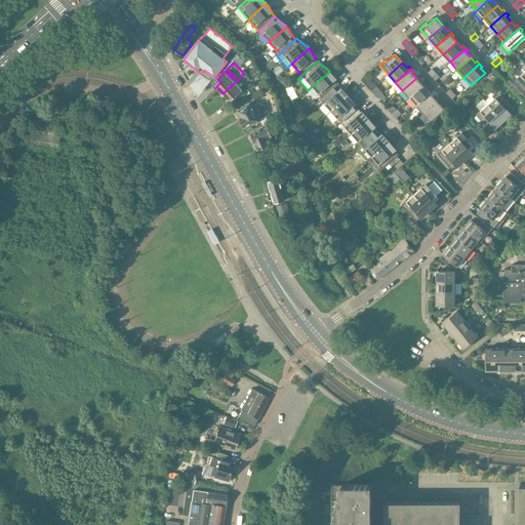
[(432,69),(428,73),(432,77),(436,73),(432,69)]
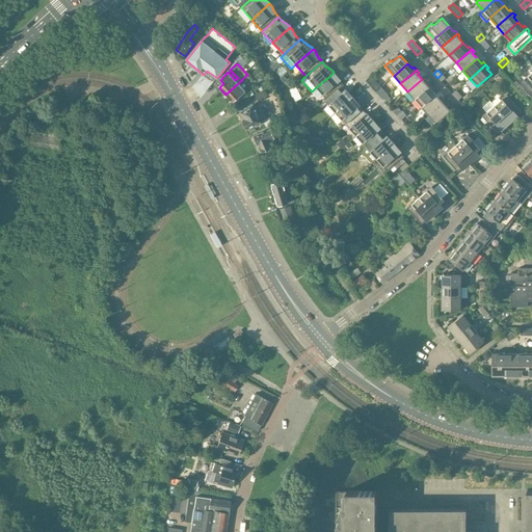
[(333,74),(316,87),(326,99),(326,100),(341,86),(341,87),(343,85),(339,81),(338,79),(337,77),(336,75),(336,74),(334,72),(333,74)]
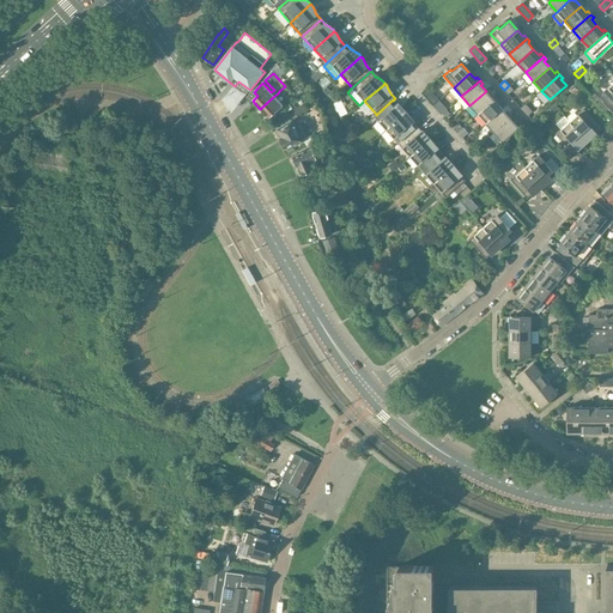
[(438,101),(428,89),(428,87),(422,92),(434,105),(438,101)]
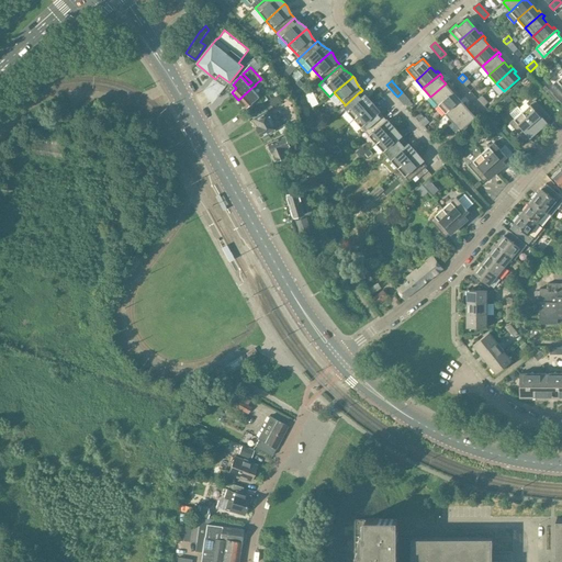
[(446,83),(430,97),(438,105),(454,90),(452,87),(450,89),(446,83)]
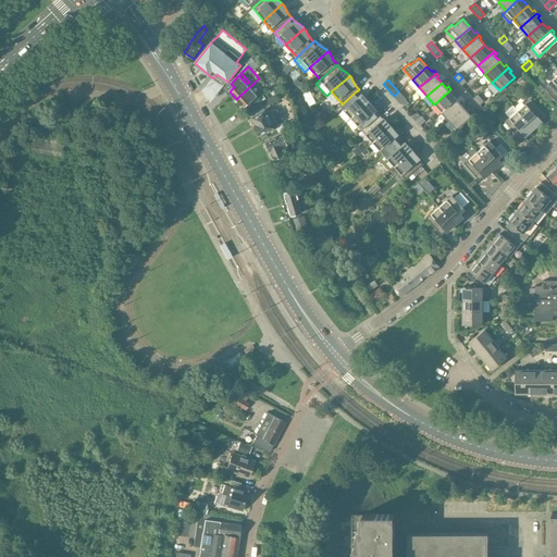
[(244,107),(257,96),(249,87),(236,99),(244,107)]
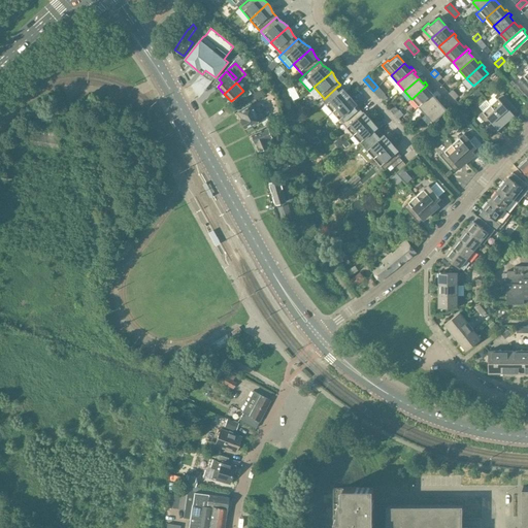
[(427,85),(411,99),(419,106),(432,94),(428,89),(430,88),(427,85)]
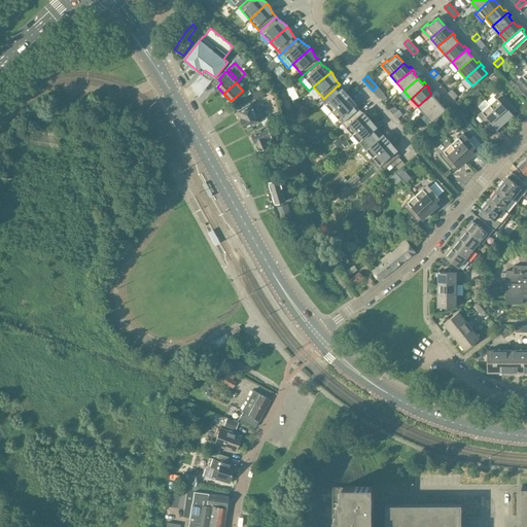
[(338,85),(323,99),(323,98),(321,100),(332,112),(348,98),(350,96),(348,95),(347,94),(345,93),(344,92),(342,91),(338,86),(338,85)]
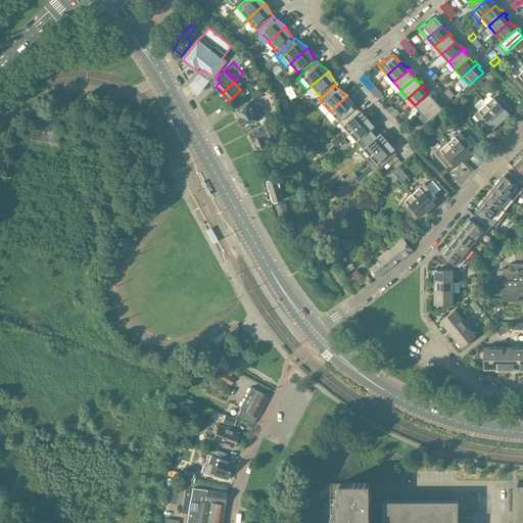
[(374,86),(370,90),(373,94),(378,90),(374,86)]
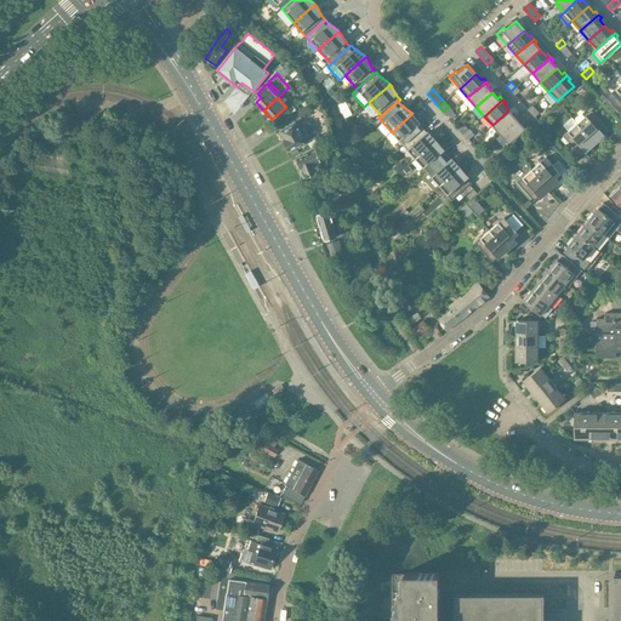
[(300,118),(312,110),(308,104),(296,112),(300,118)]
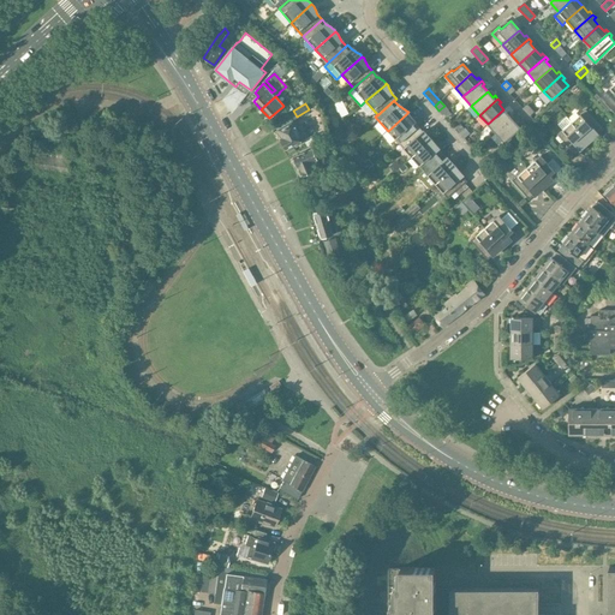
[(527,105),(523,109),(529,117),(535,112),(532,109),(529,106),(527,105)]
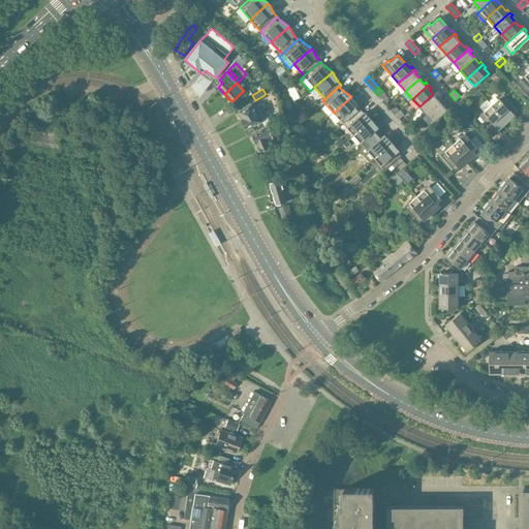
[(433,94),(419,106),(427,115),(442,100),(439,98),(438,99),(433,94)]
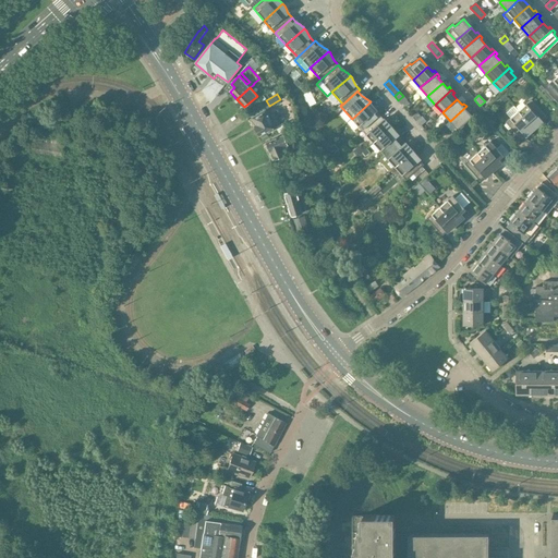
[(531,100),(519,111),(535,130),(542,121),(546,117),(531,100)]
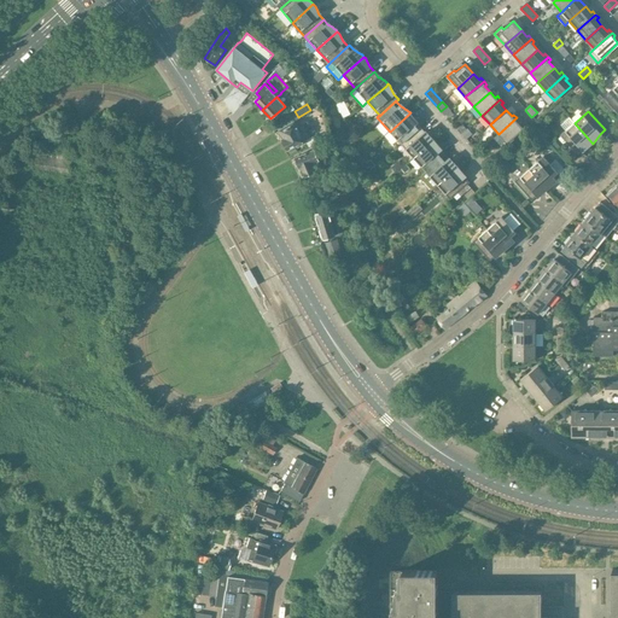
[(410,112),(408,115),(390,132),(402,145),(420,128),(415,123),(415,122),(414,120),(413,117),(412,115),(410,112)]
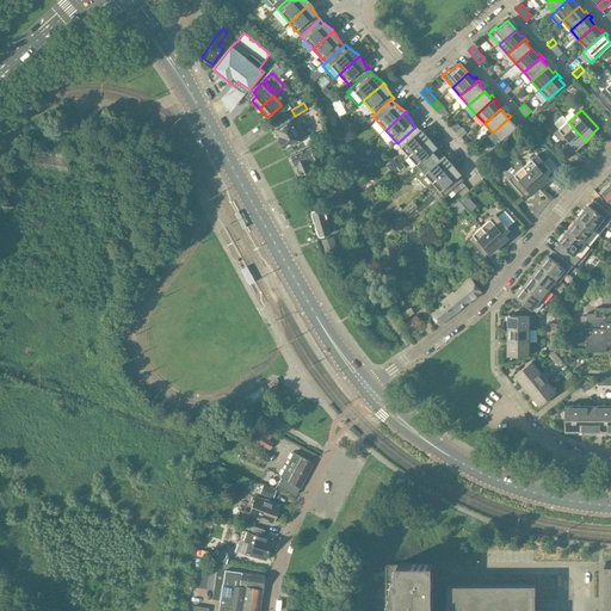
[(501,142),(517,128),(511,121),(513,119),(511,116),(493,133),(487,136),(497,146),(501,142)]
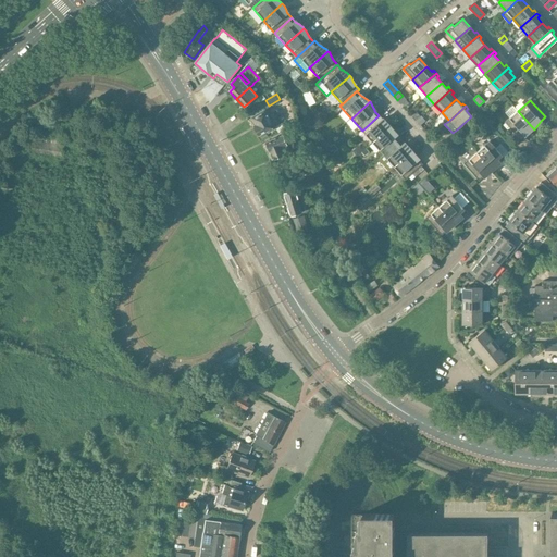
[(534,130),(518,111),(514,106),(506,113),(510,118),(505,122),(520,139),(524,135),(527,134),(529,133),(530,132),(532,131),(534,130)]
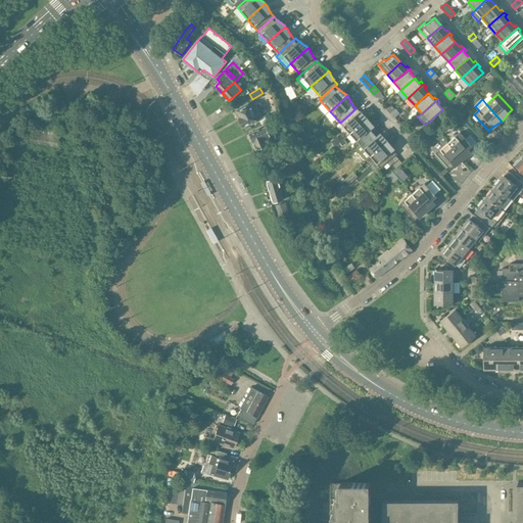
[(248,103),(236,110),(241,119),(239,121),(243,127),(250,123),(251,125),(258,121),(248,103)]
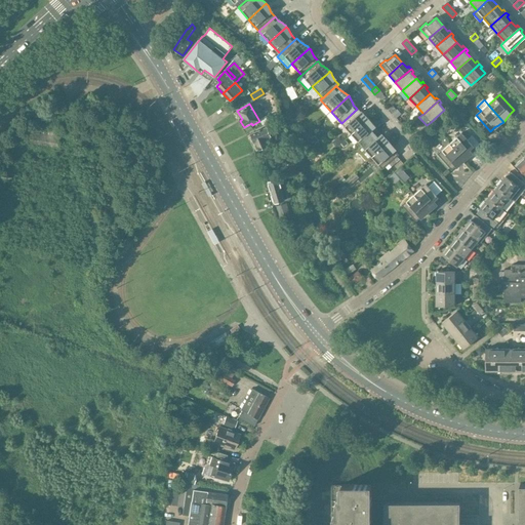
[(357,109),(341,123),(352,134),(368,119),(367,117),(365,116),(364,115),(363,114),(361,113),(357,109)]
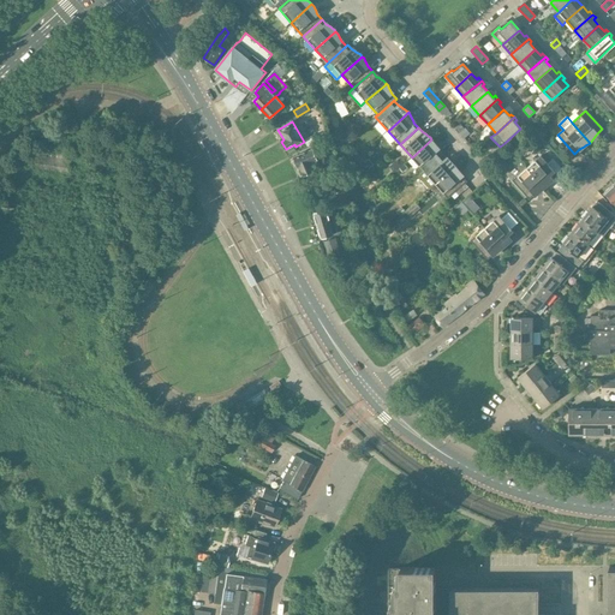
[(459,132),(459,133),(464,138),(470,133),(465,129),(464,129),(459,132)]
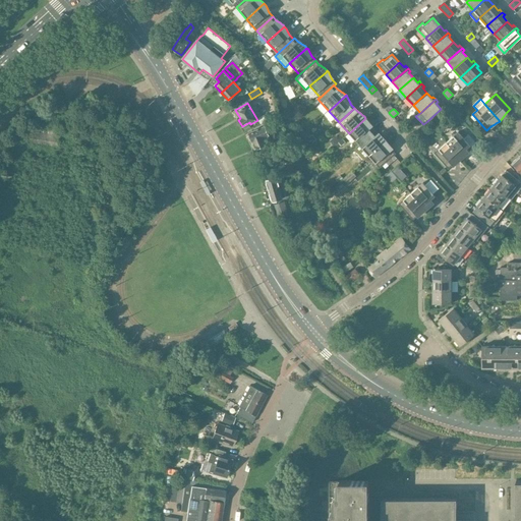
[(365,118),(349,133),(359,145),(374,130),(370,126),(369,124),(369,122),(368,121),(367,119),(365,118)]
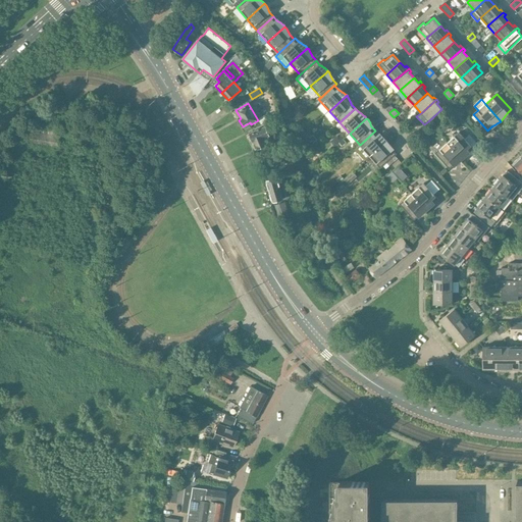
[(267,125),(249,134),(250,135),(249,137),(251,141),(252,141),(256,149),(267,145),(266,143),(271,141),(268,136),(271,135),(267,125)]
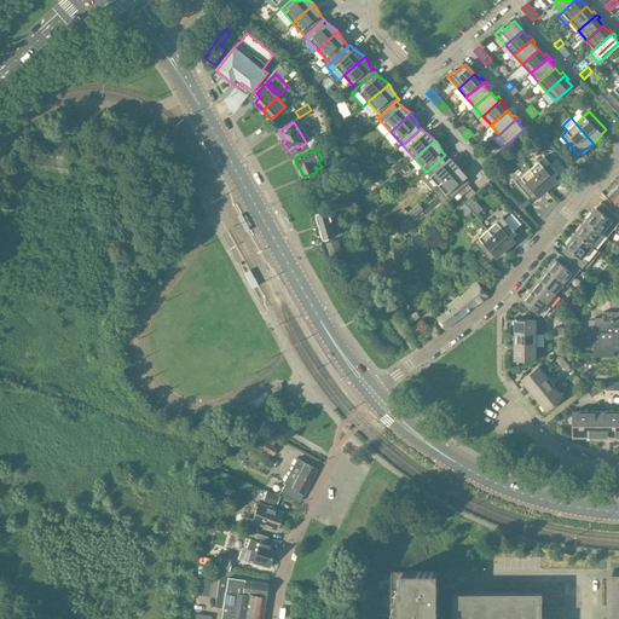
[(452,162),(451,161),(450,160),(445,155),(427,172),(420,178),(432,191),(439,185),(457,169),(458,167),(457,166),(455,163),(452,162)]
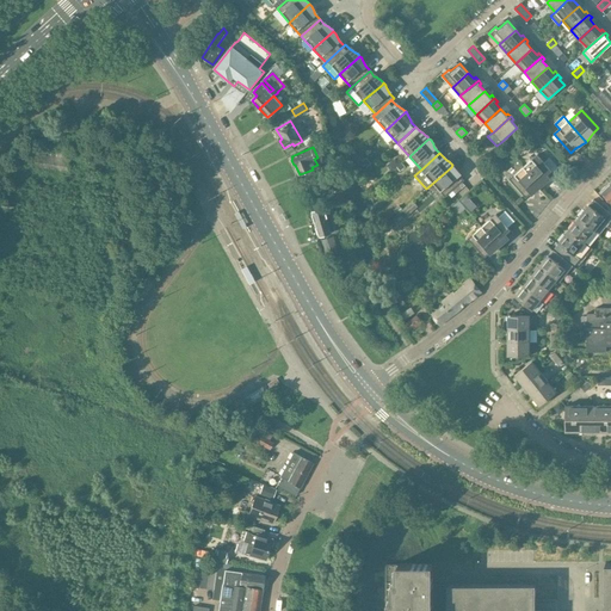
[(554,173),(537,155),(523,167),(541,187),(548,178),(554,173)]
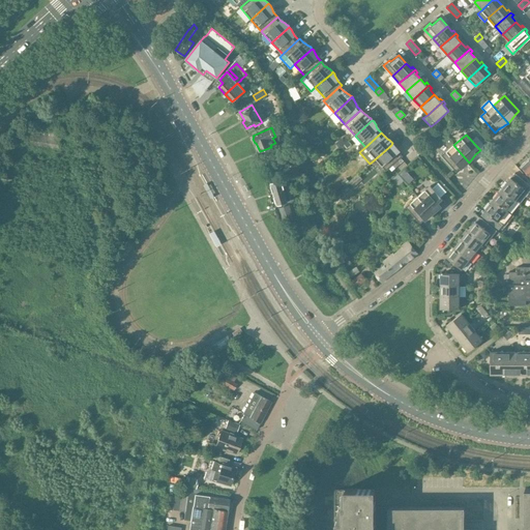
[(391,145),(376,158),(386,171),(402,156),(398,152),(396,150),(396,148),(394,146),(393,144),(392,143),(391,145)]
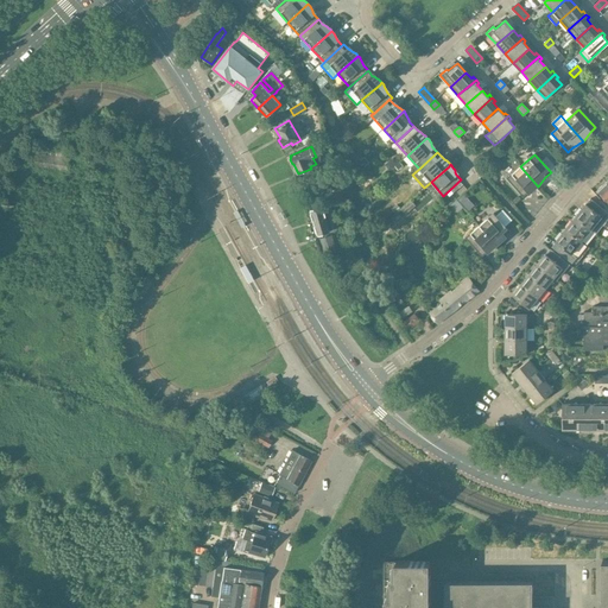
[(538,187),(520,166),(507,178),(524,197),(529,191),(531,191),(533,190),(536,189),(537,188),(538,187)]
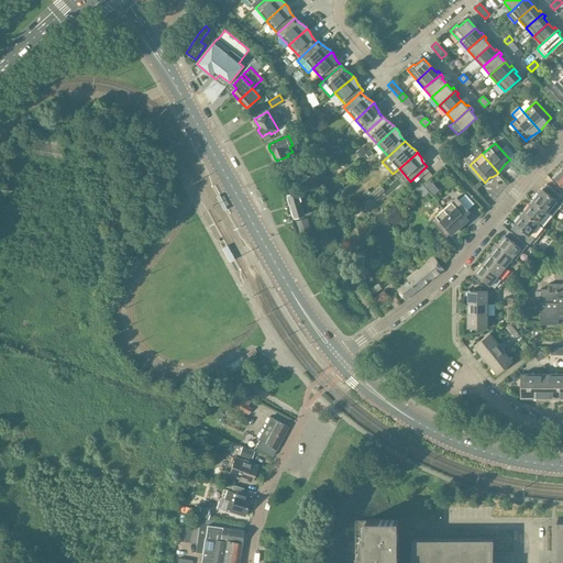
[(559,172),(558,172),(554,175),(554,176),(553,177),(562,188),(562,170),(561,169),(559,172)]
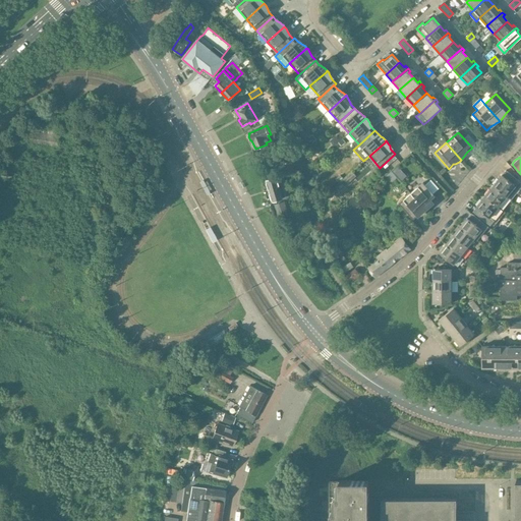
[(518,188),(520,184),(520,182),(506,170),(502,175),(493,185),(507,196),(515,186),(518,188)]
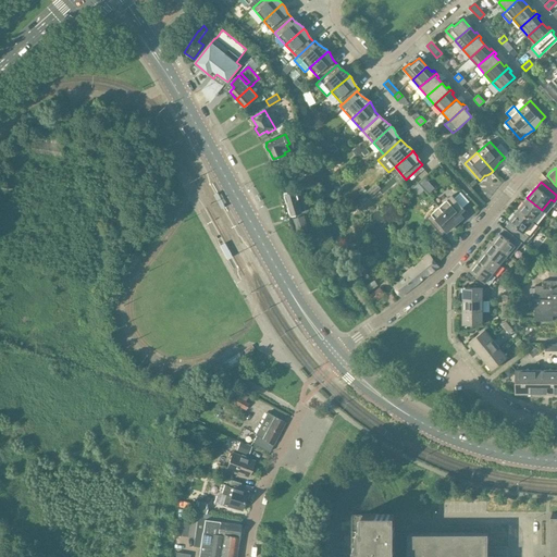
[(424,190),(418,183),(412,188),(419,195),(424,190)]
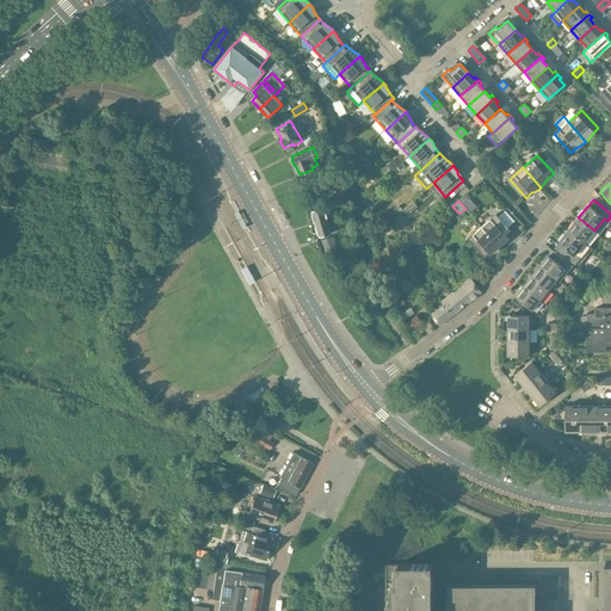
[(331,233),(323,209),(312,213),(313,214),(312,215),(313,221),(315,221),(320,236),(331,233)]
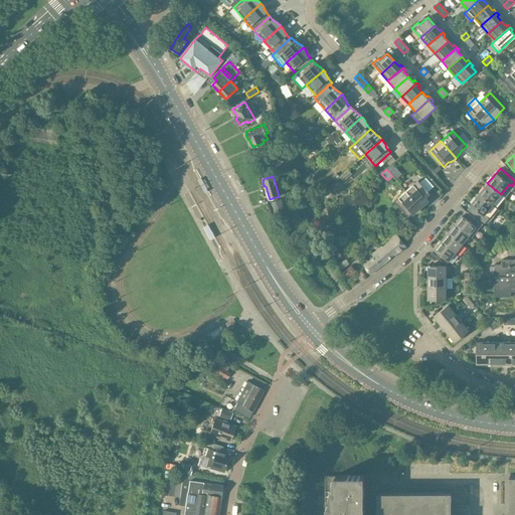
[(417,181),(406,191),(421,208),(422,206),(424,205),(425,203),(425,202),(426,200),(432,196),(417,181)]
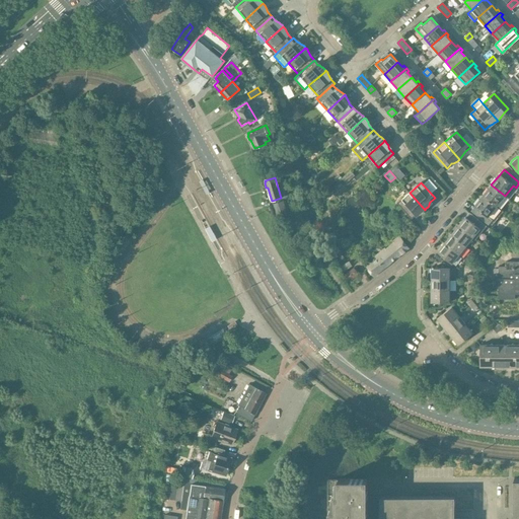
[(491,184),(483,196),(496,207),(505,196),(491,184)]
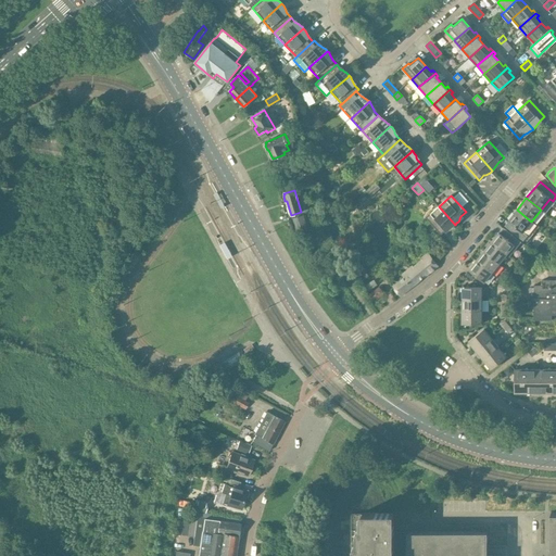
[(455,225),(439,206),(426,217),(441,235),(445,230),(455,225)]
